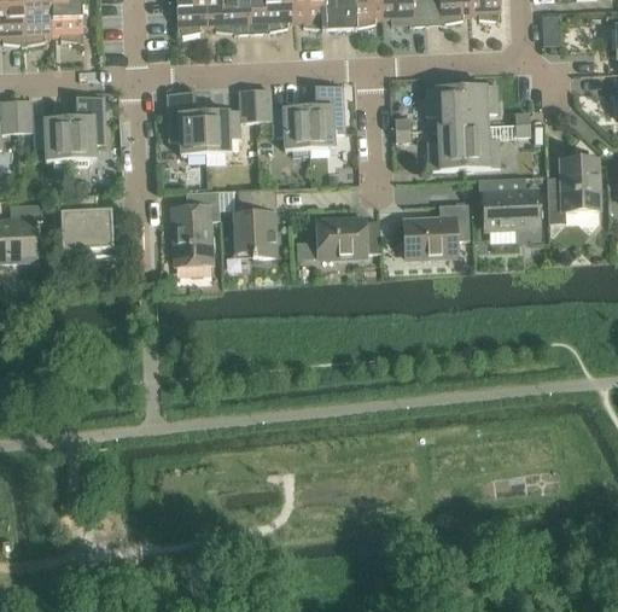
[(0,0),(0,35),(3,36),(3,42),(22,45),(22,46),(24,46),(21,0),(0,0)]
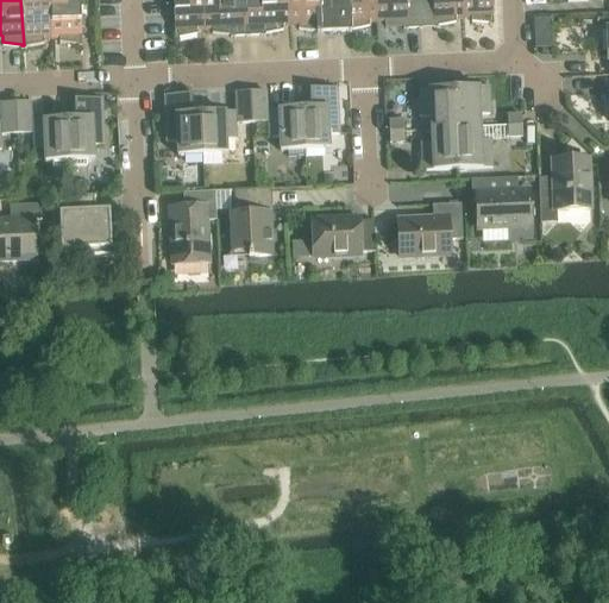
[(20,0),(24,45),(26,45),(26,44),(45,39),(44,33),(51,33),(49,0),(20,0)]
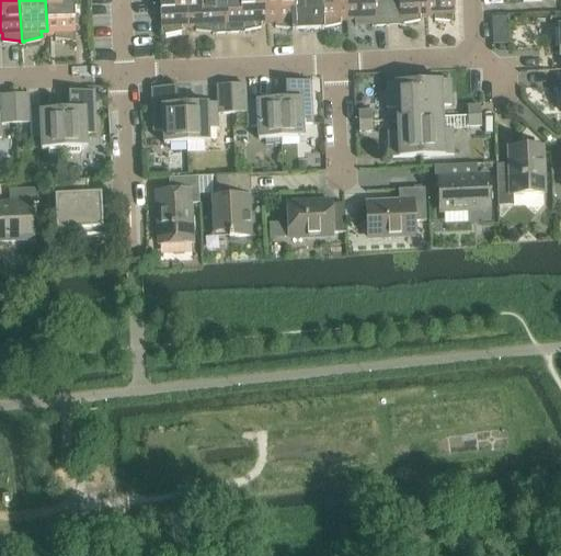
[(45,0),(47,31),(55,30),(55,36),(71,38),(71,40),(76,40),(72,0),(45,0)]
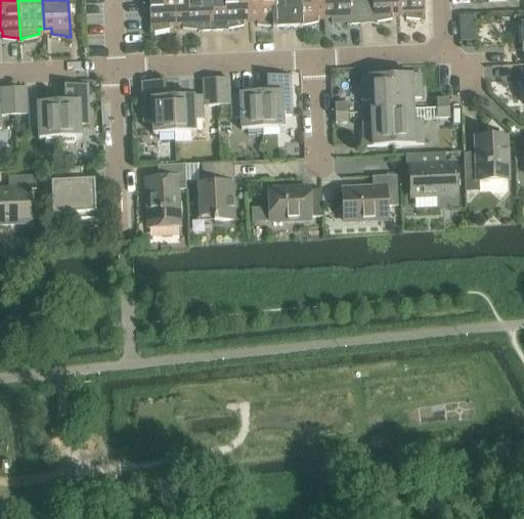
[(176,20),(174,0),(148,0),(150,31),(154,31),(154,30),(170,27),(169,20),(176,20)]
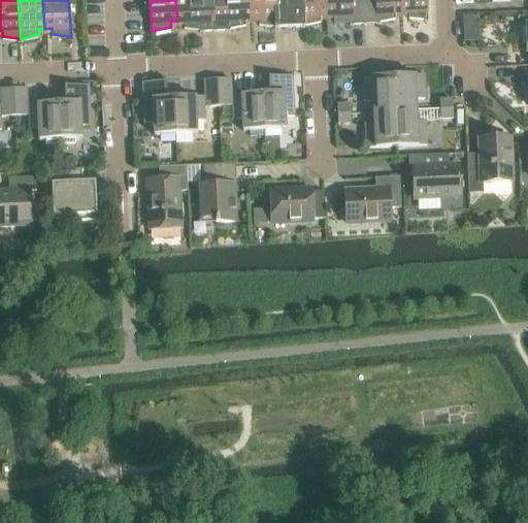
[(175,0),(177,21),(184,21),(184,26),(200,28),(200,29),(215,29),(212,0),(175,0)]
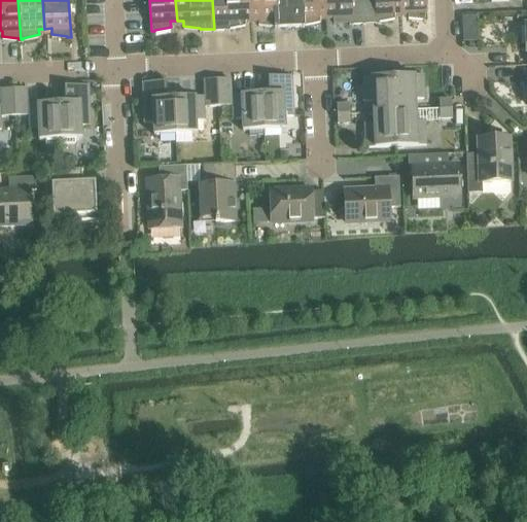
[(212,0),(214,29),(230,28),(230,27),(245,24),(245,18),(251,18),(250,0),(212,0)]
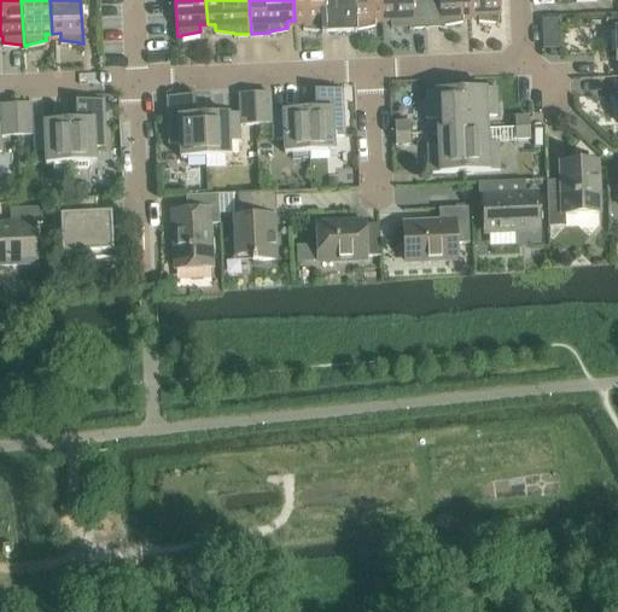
[(293,0),(295,21),(302,19),(303,27),(321,29),(321,30),(339,29),(337,0),(293,0)]
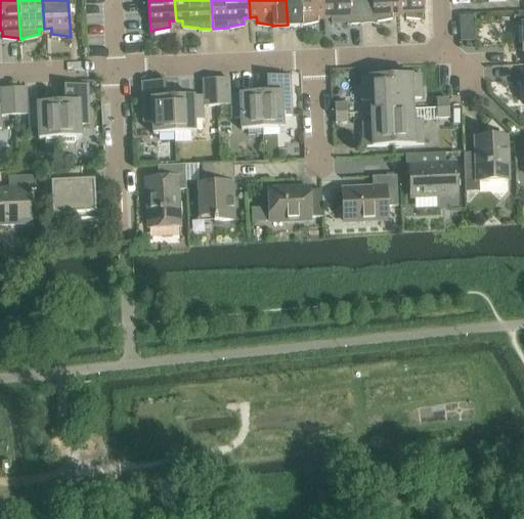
[(286,0),(288,25),(302,25),(302,23),(318,19),(318,14),(324,13),(323,0),(286,0)]
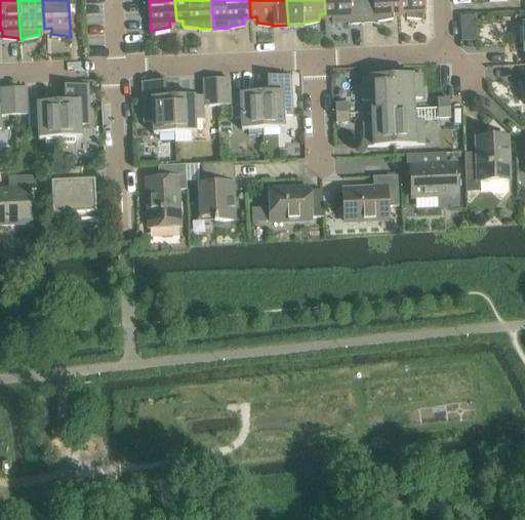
[(324,0),(325,13),(331,13),(331,20),(348,21),(348,23),(363,22),(361,0),(324,0)]
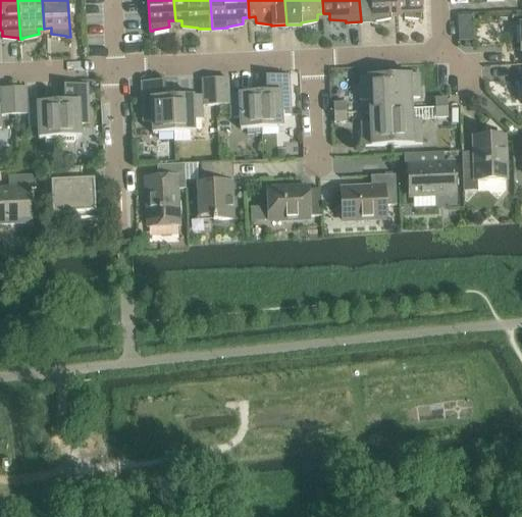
[(359,0),(361,21),(375,20),(375,19),(390,16),(390,10),(397,10),(396,0),(359,0)]
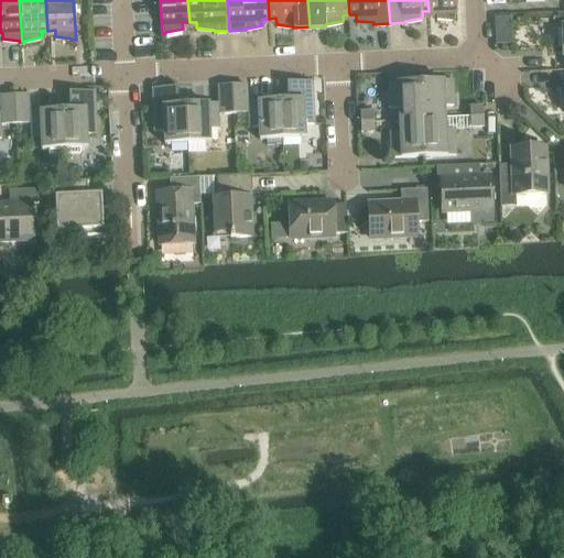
[(427,0),(429,11),(436,11),(436,17),(453,19),(453,20),(457,20),(455,0),(427,0)]
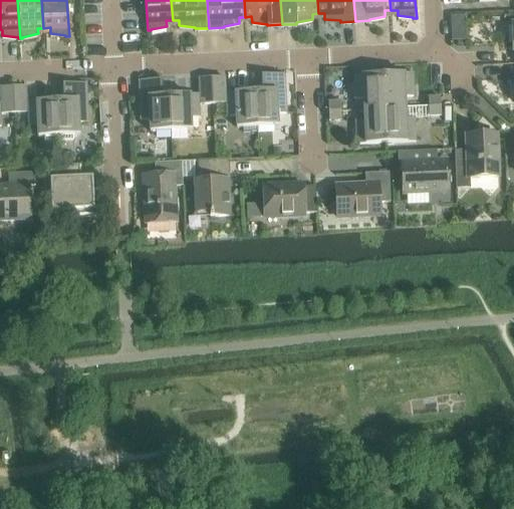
[(382,71),(384,105),(406,104),(405,93),(414,93),(413,70),(382,71)]
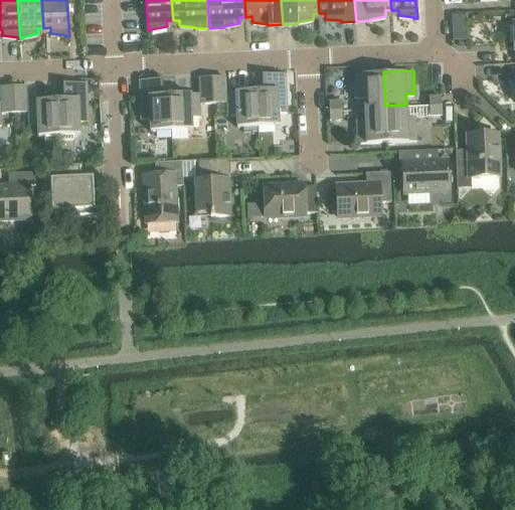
[(255,89),(258,129),(273,128),(273,123),(279,123),(279,112),(287,111),(285,71),(262,72),(263,89),(255,89)]
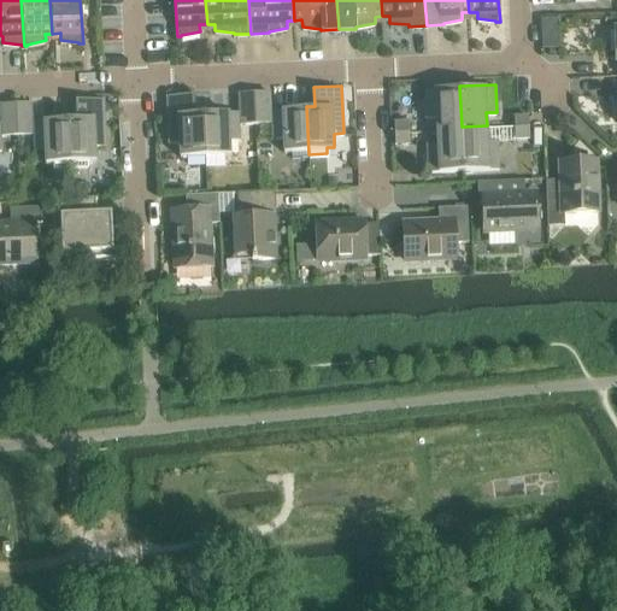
[(436,115),(436,128),(462,127),(459,86),(424,87),(425,116),(436,115)]
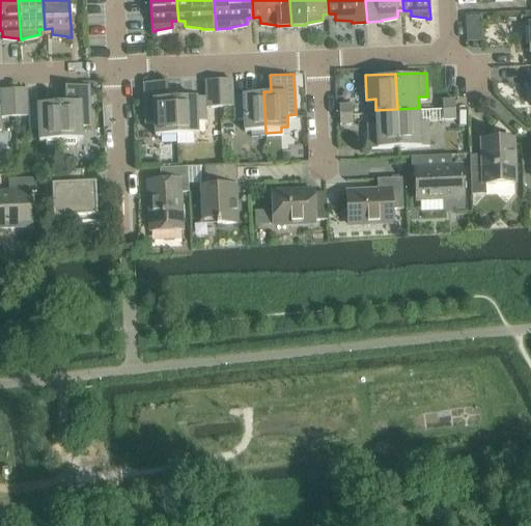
[(206,94),(174,95),(176,137),(192,136),(192,131),(198,131),(197,119),(206,118),(205,105),(220,104),(219,77),(205,78),(206,94)]
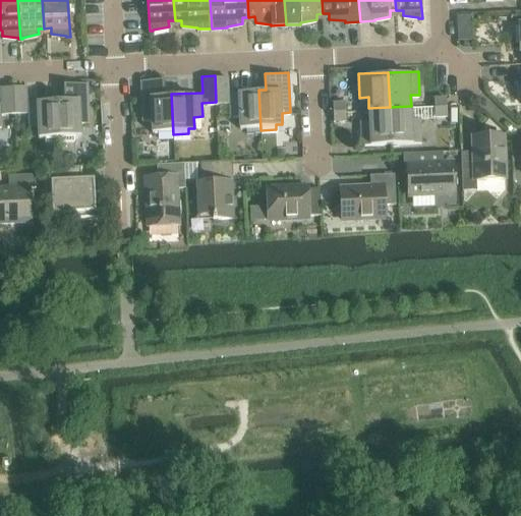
[(215,75),(216,102),(230,102),(231,115),(239,115),(240,126),(246,126),(246,131),(261,130),(258,90),(228,92),(227,75),(215,75)]
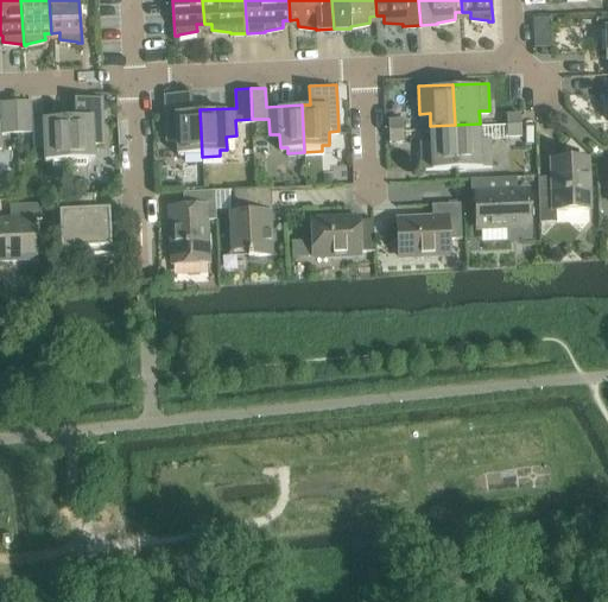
[(202,157),(200,109),(192,109),(191,90),(164,93),(166,139),(177,138),(177,152),(184,152),(184,158),(202,157)]
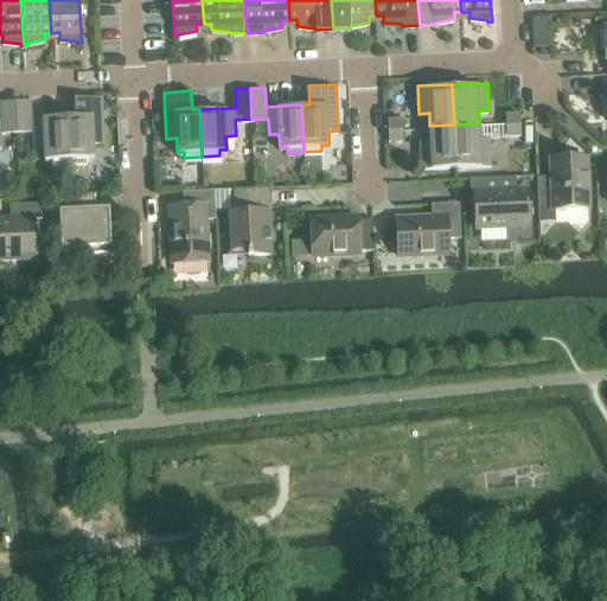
[(68,115),(69,162),(87,161),(87,157),(94,155),(94,142),(103,141),(101,95),(75,96),(75,115),(68,115)]
